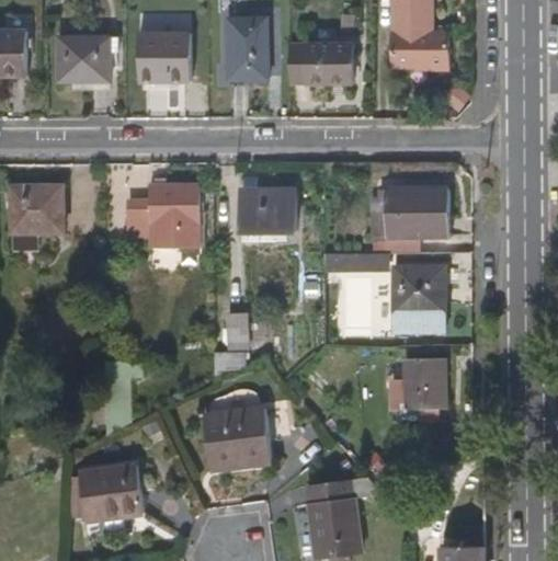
[(393,0),(393,32),(391,32),(391,34),(390,34),(389,67),(450,67),(450,34),(432,33),(431,0),(393,0)]
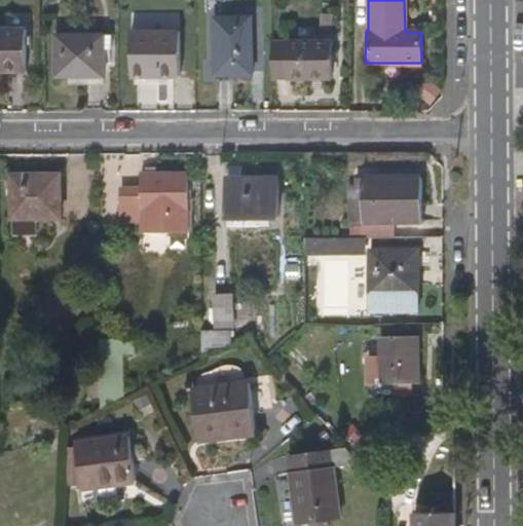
[(251,77),(251,20),(213,20),(214,77),(251,77)]
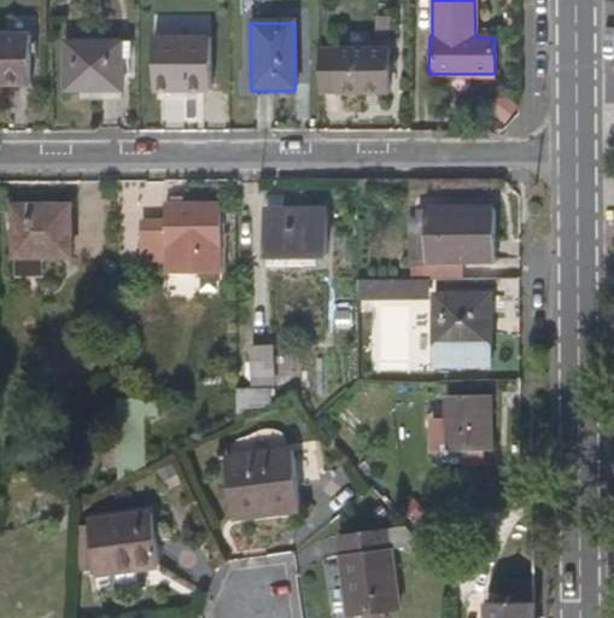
[(0,85),(30,86),(30,35),(0,35),(0,85)]
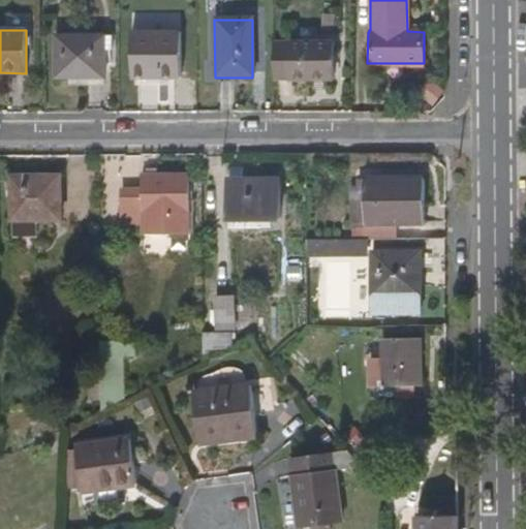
[(180,78),(180,33),(129,34),(130,78),(180,78)]
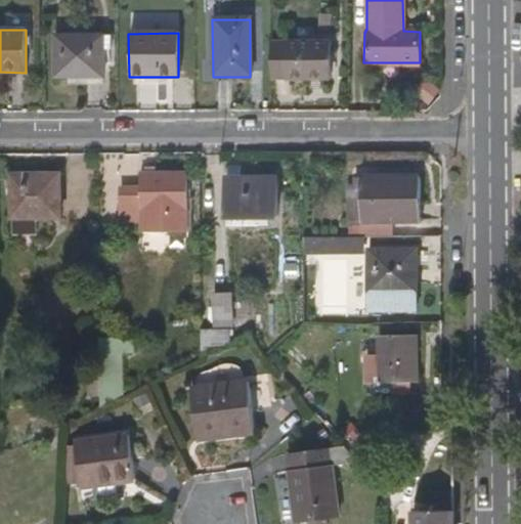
[(101,78),(101,37),(55,37),(54,78),(101,78)]
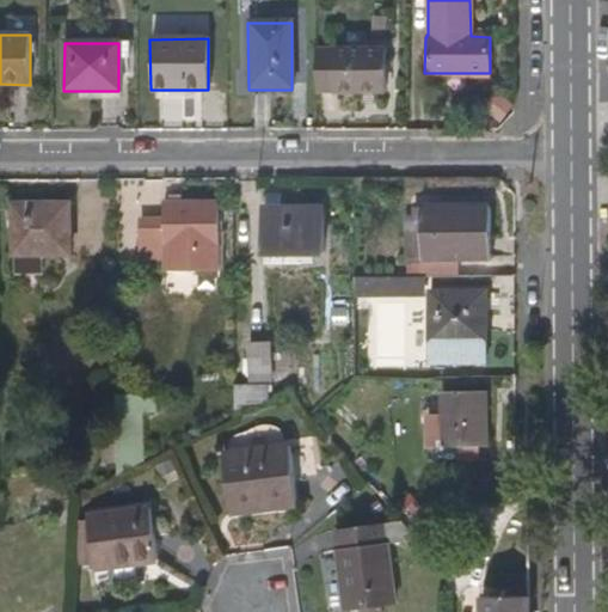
[(382,93),(384,49),(323,50),(321,79),(336,80),(336,92),(382,93)]
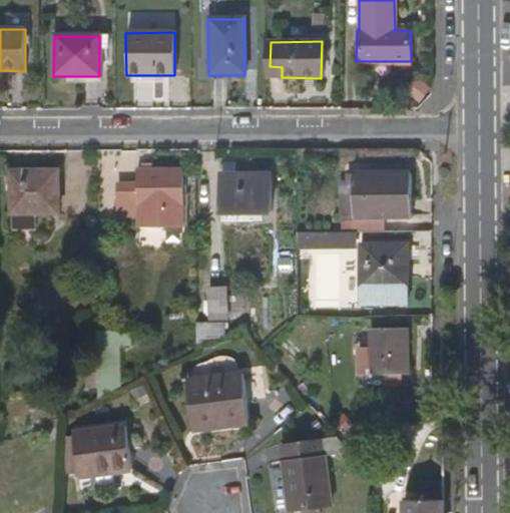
[(183,227),(181,169),(137,169),(138,191),(116,192),(116,217),(138,217),(137,228),(183,227)]
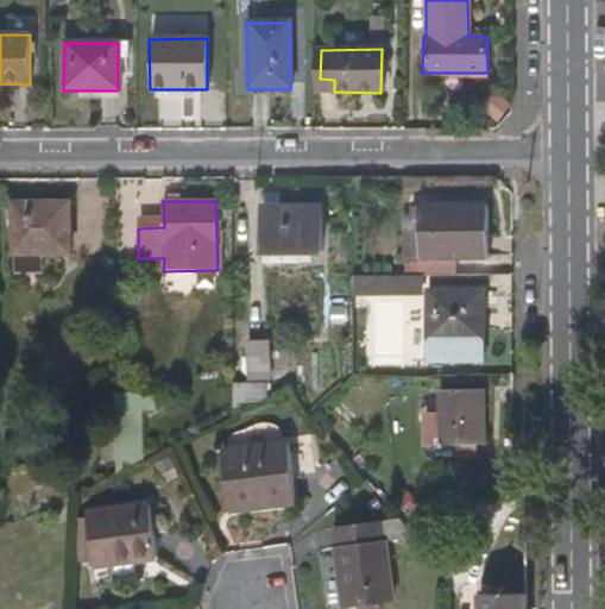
[(69,253),(68,202),(12,202),(12,253),(69,253)]
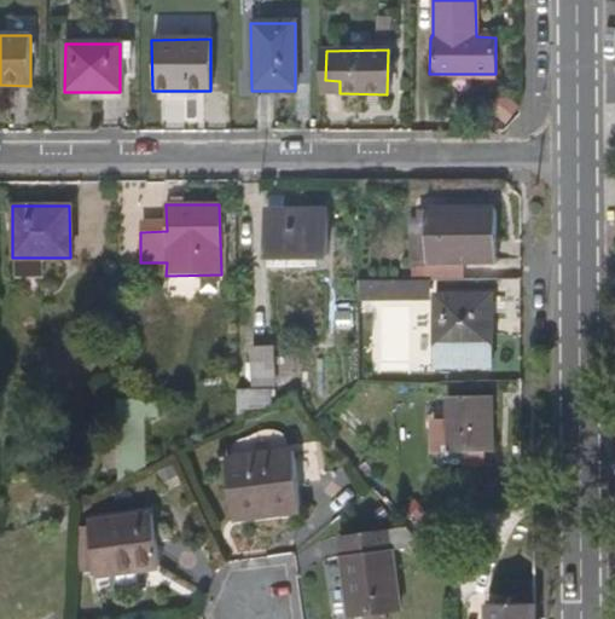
[(425,207),(427,262),(460,262),(494,261),(494,210),(459,210),(459,208),(425,207)]
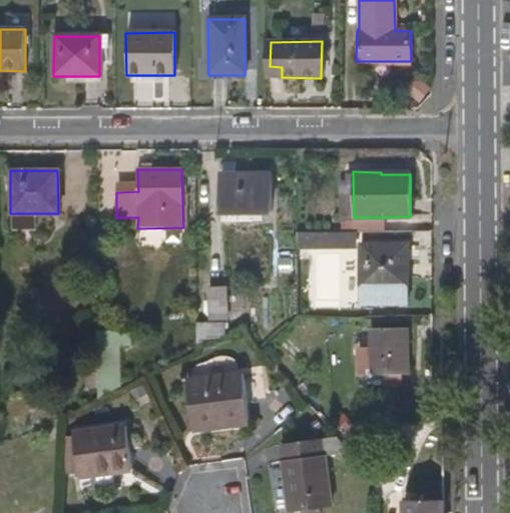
[(270,213),(271,173),(220,174),(221,213),(270,213)]
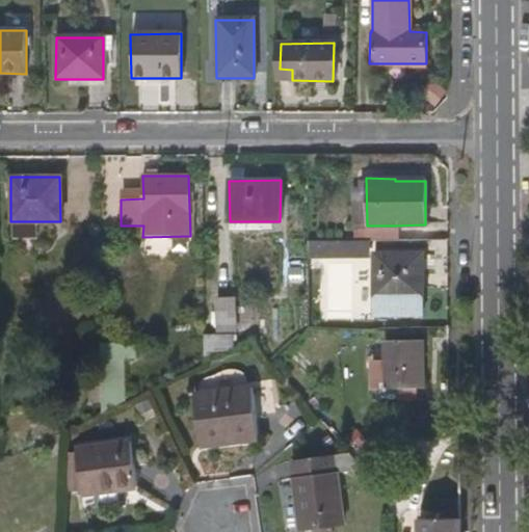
[(397,241),(396,225),(367,225),(367,241),(397,241)]
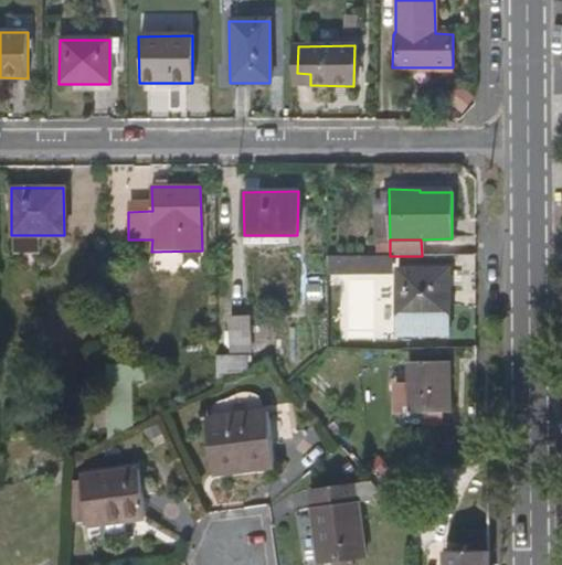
[(325,255),(325,275),(386,274),(386,253),(325,255)]
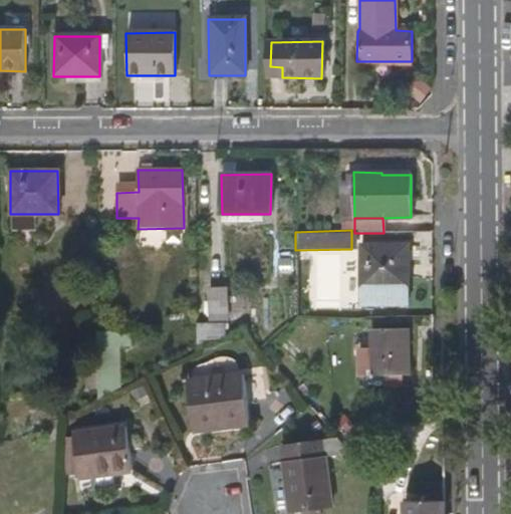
[(409,244),(360,244),(360,303),(408,303),(409,244)]
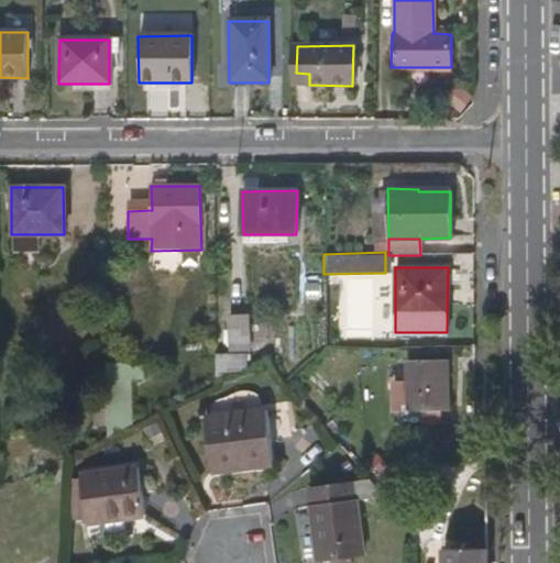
[(229,352),(250,352),(249,317),(227,316),(229,352)]
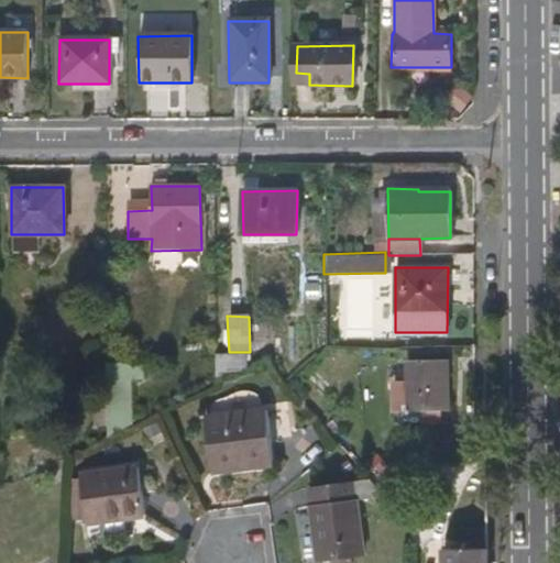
[(215,370),(244,370),(244,352),(213,352),(215,370)]
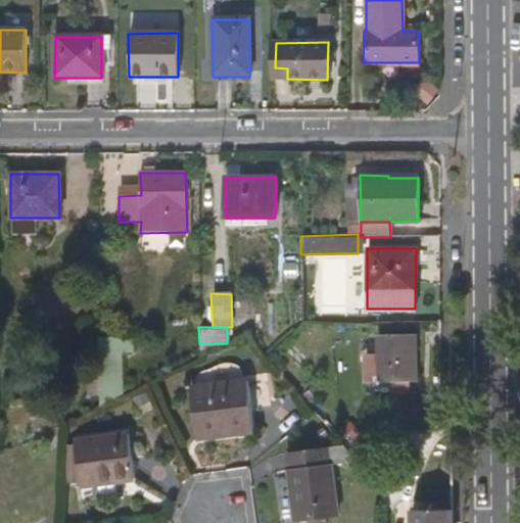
[(415,381),(415,335),(376,336),(377,382),(415,381)]
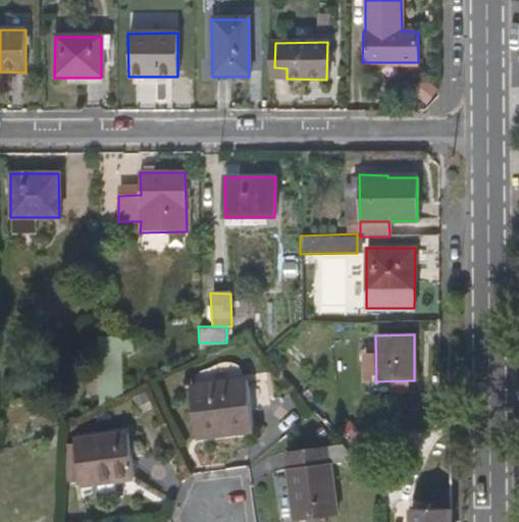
[(253,431),(246,379),(190,386),(197,439),(253,431)]
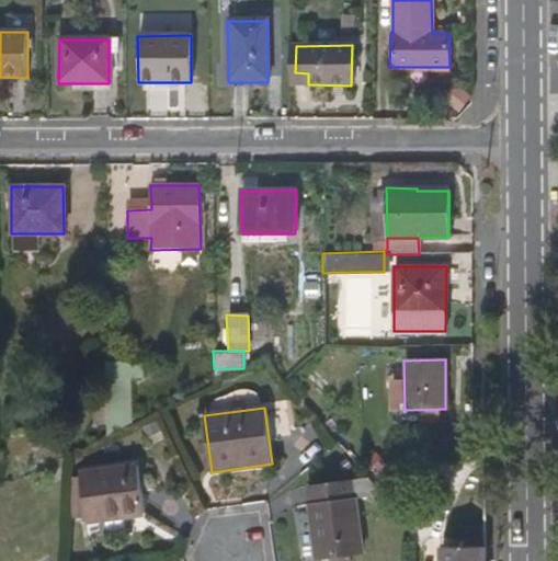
[(86,524),(144,516),(138,467),(80,473),(86,524)]
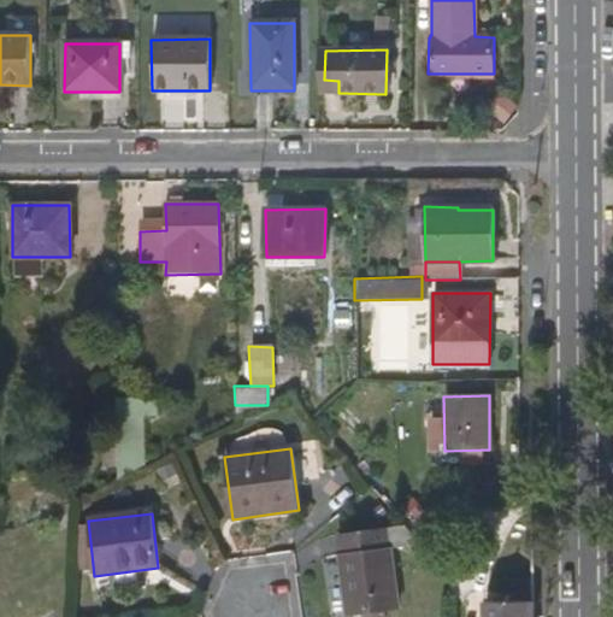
[(441,533),(446,528),(434,513),(407,532),(420,546),(441,533)]
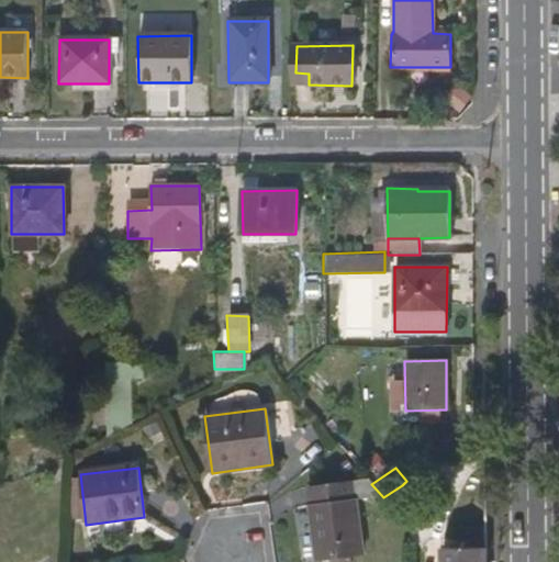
[(356,499),(366,498),(350,480),(305,485),(316,561),(361,555),(356,499)]
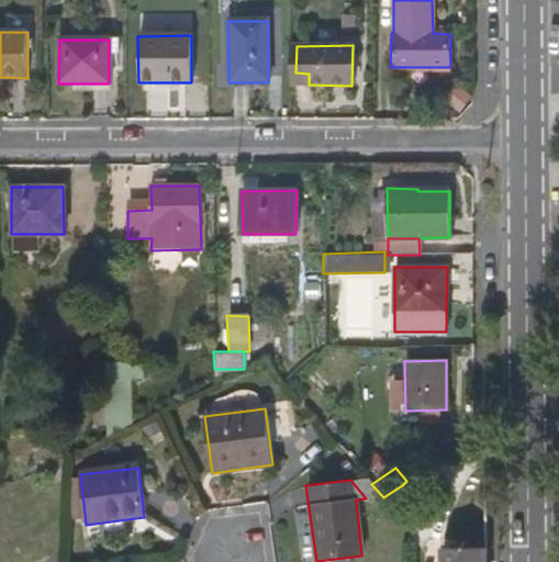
[(485,561),(487,548),(440,550),(440,561),(485,561)]
